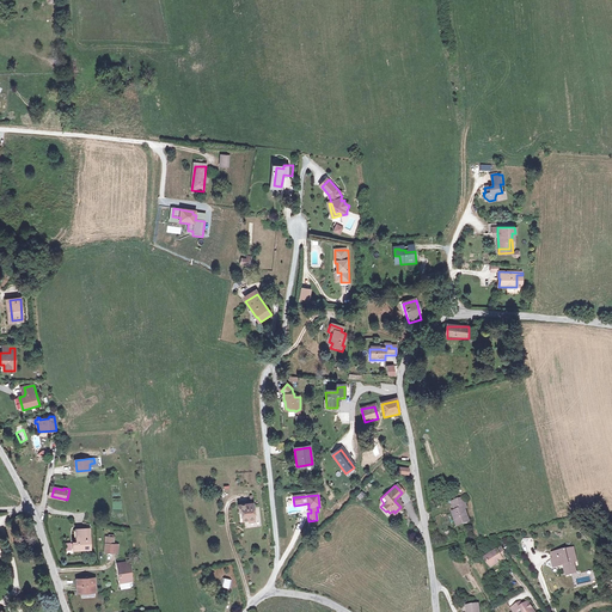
[(467,507),(466,503),(463,505),(461,500),(453,502),(456,512),(453,513),(458,527),(470,524),(465,508),(467,507)]
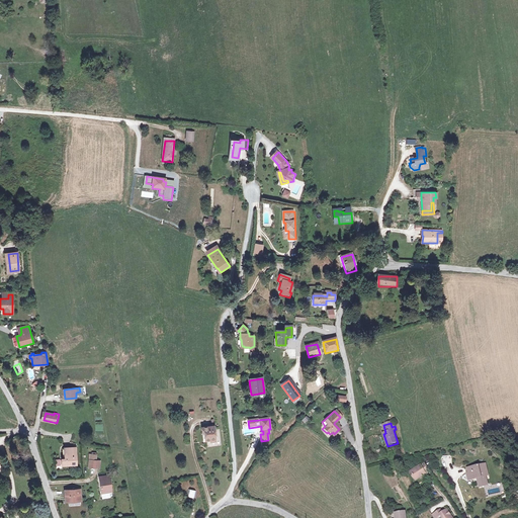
[(213,430),(200,432),(200,437),(203,437),(204,444),(209,444),(209,446),(216,445),(213,430)]
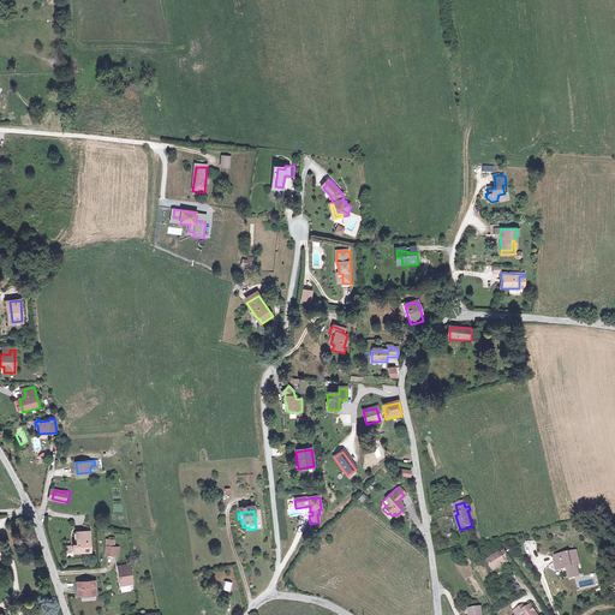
[(91,550),(89,530),(77,531),(79,544),(75,544),(76,553),(91,550)]
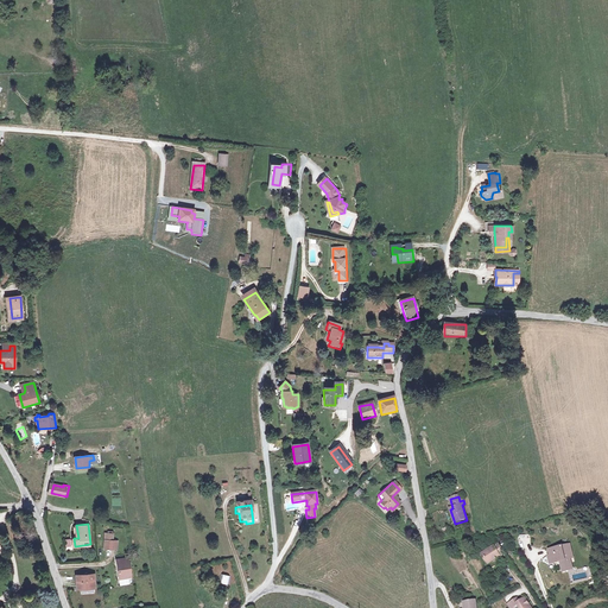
[(105,542),(105,551),(116,551),(118,542),(113,542),(113,536),(108,534),(107,542),(105,542)]
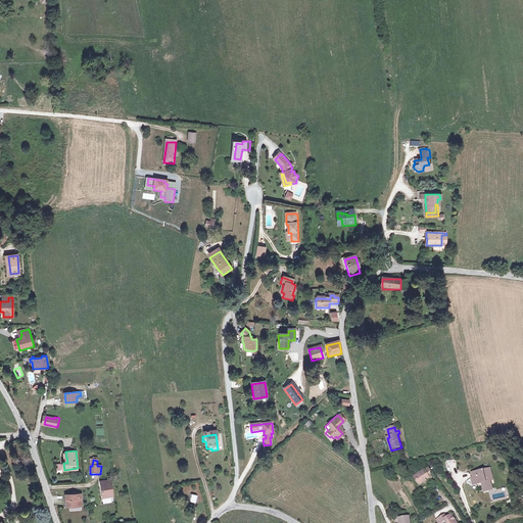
[(430,478),(434,475),(429,468),(425,471),(424,470),(415,477),(420,485),(430,479),(430,478)]
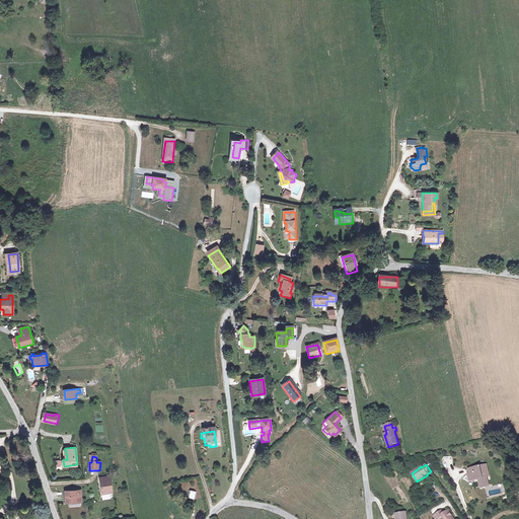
[(487,486),(491,485),(488,475),(491,474),(488,465),(482,467),(480,465),(470,468),(471,473),(473,479),(480,477),(482,480),(480,482),(483,488),(487,487),(487,486)]
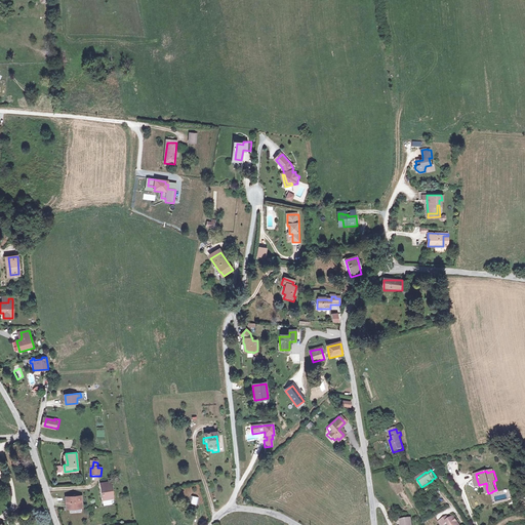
[(102,484),(105,500),(115,498),(112,482),(102,484)]
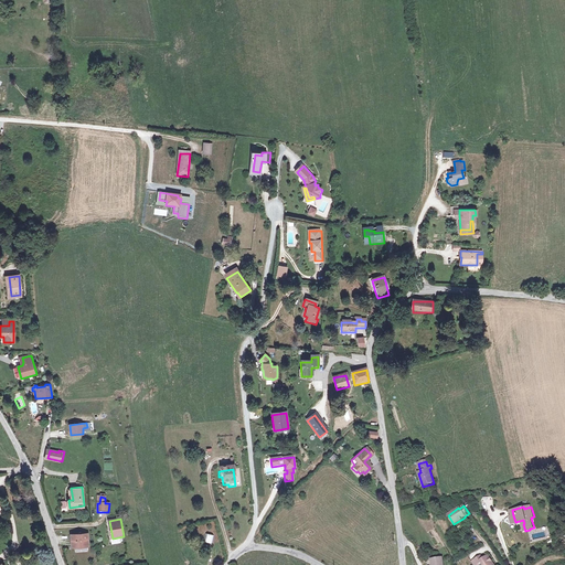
[(214,535),(206,533),(204,542),(212,543),(214,535)]
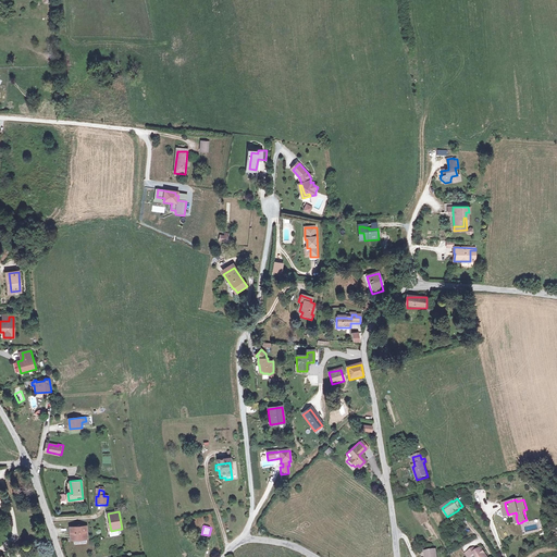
[(87,527),(71,528),(72,541),(88,539),(87,527)]
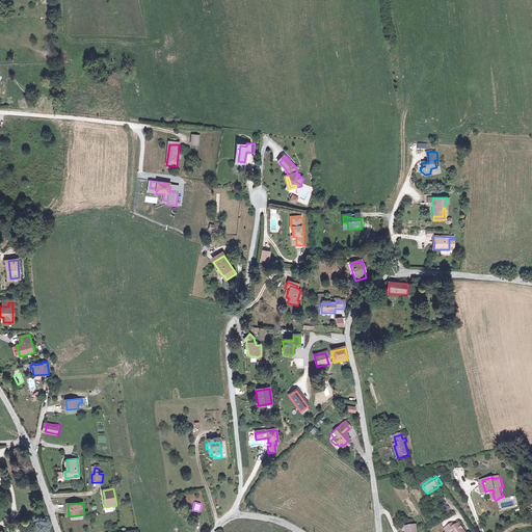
[(21,522),(15,525),(18,531),(24,529),(21,522)]
